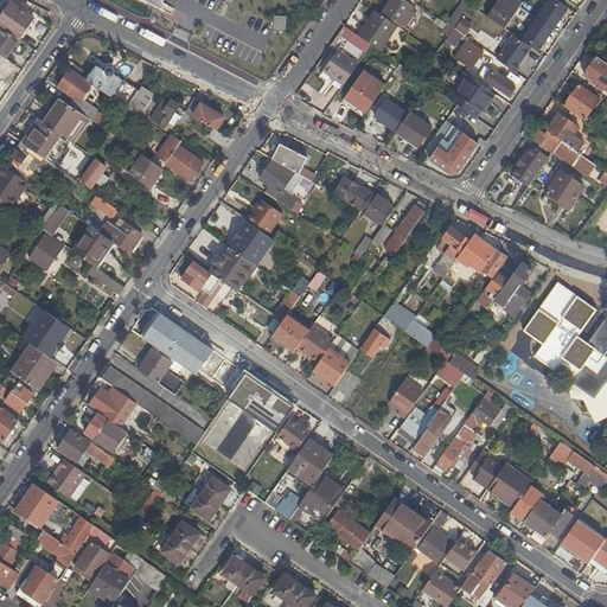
[(147,0),(170,12),(173,5),(167,2),(168,0),(147,0)]
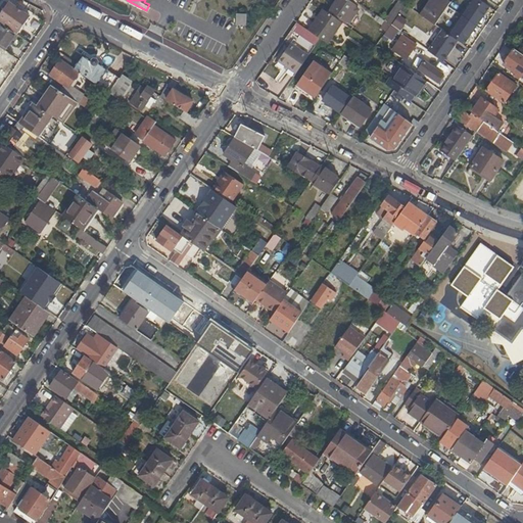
[(335,13),(334,16),(342,22),(345,25),(347,22),(349,25),(357,14),(352,12),(357,5),(349,0),(338,0),(331,11),(335,13)]
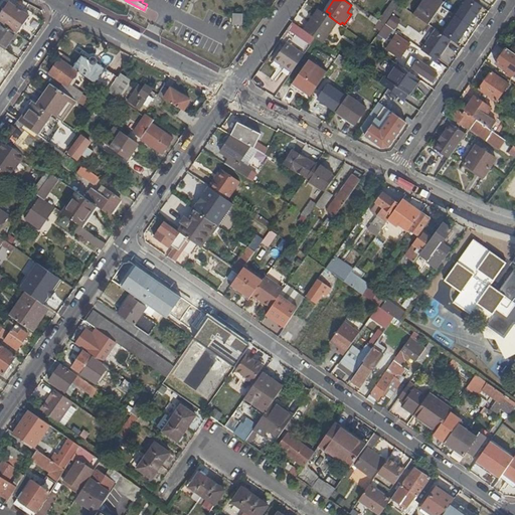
[(442,0),(424,0),(414,14),(430,25),(430,24),(446,2),(442,0)]
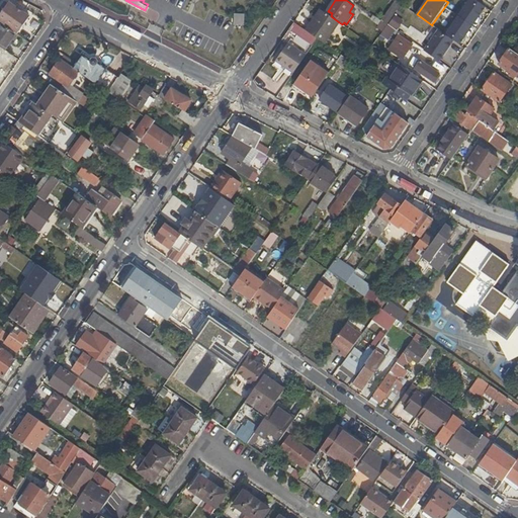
[(432,24),(441,30),(447,21),(452,15),(451,14),(460,2),(463,4),(465,0),(449,0),(448,2),(432,24)]
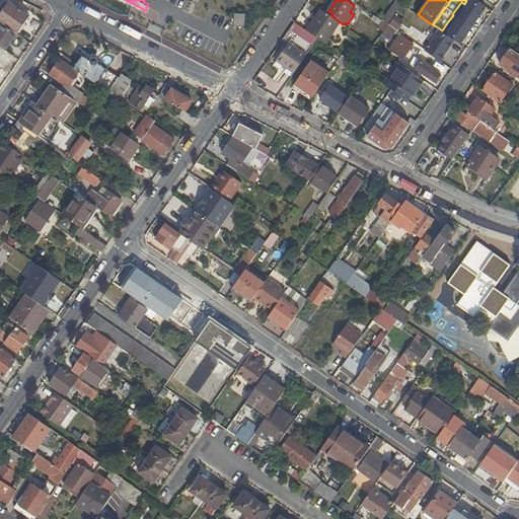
[(16,33),(17,33),(29,16),(21,11),(20,12),(14,8),(15,6),(8,1),(0,13),(0,21),(3,23),(16,33)]
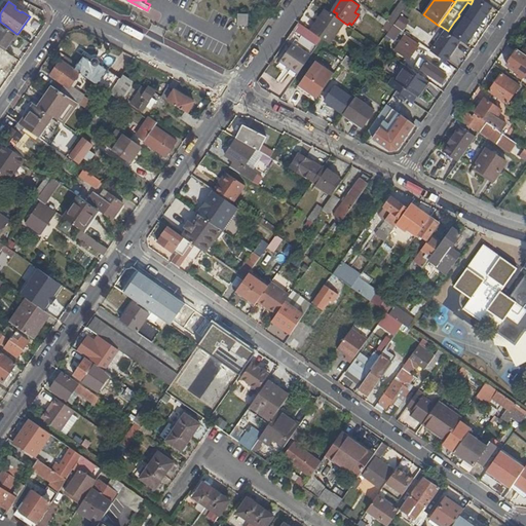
[(330,43),(344,23),(336,16),(327,10),(312,31),(323,39),(330,43)]
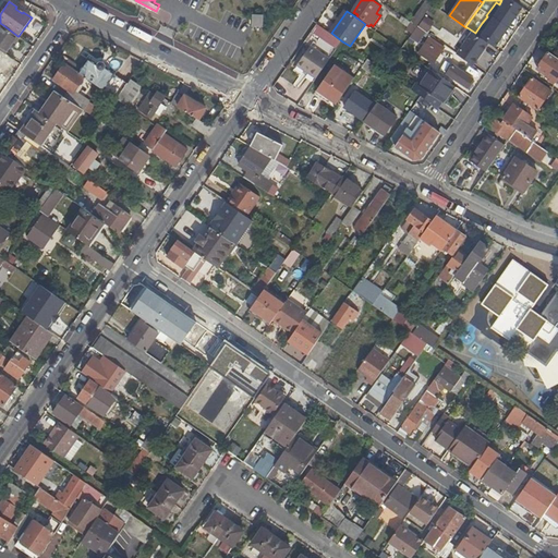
[(254,14),(253,26),(265,27),(266,15),(254,14)]
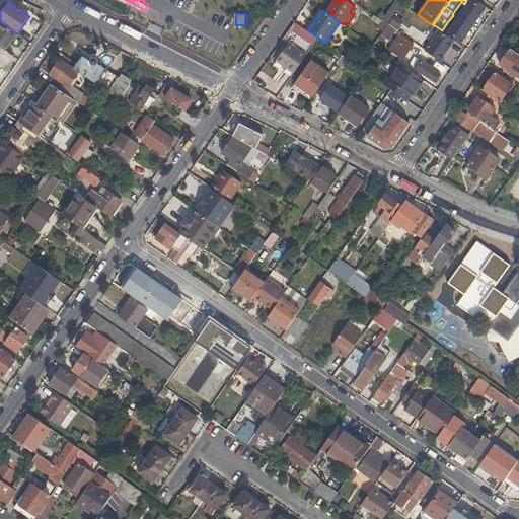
[(415,15),(411,20),(421,28),(426,21),(415,15)]
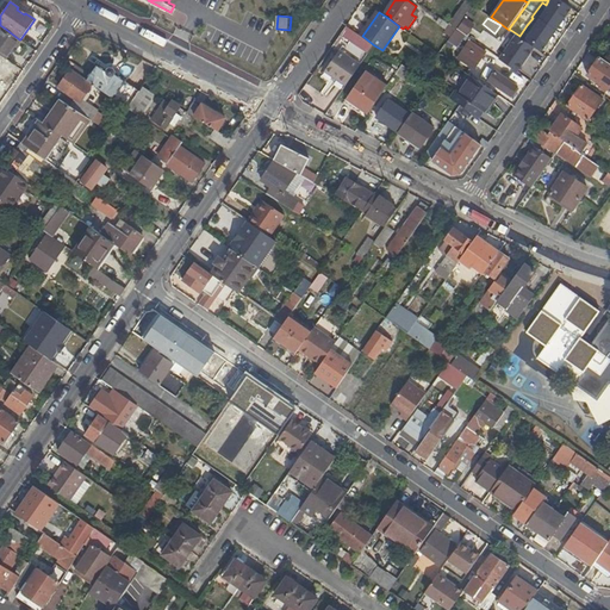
[(443,35),(449,39),(456,30),(450,25),(443,35)]
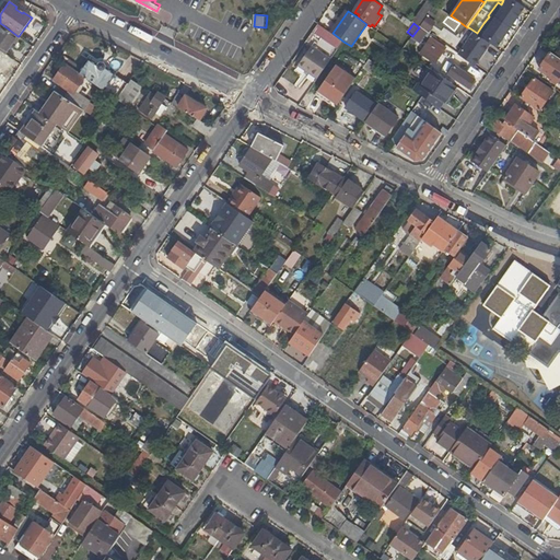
[(483,23),(477,33),(480,35),(487,25),(483,23)]
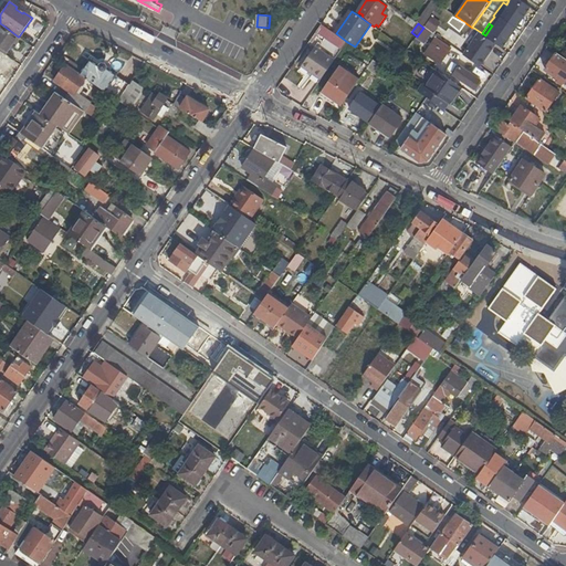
[(0,50),(6,54),(18,37),(3,25),(0,30),(0,50)]
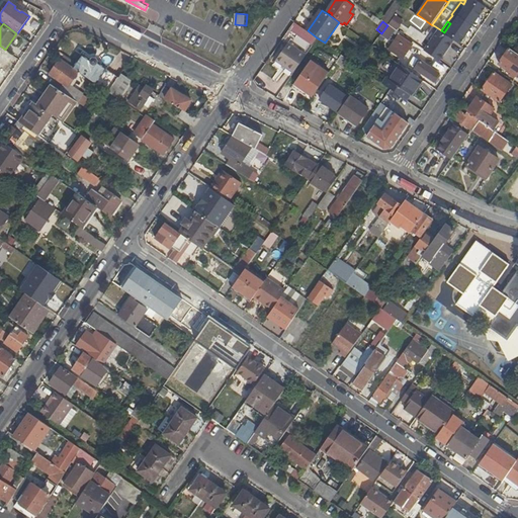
[(437,32),(425,51),(442,63),(455,45),(437,32)]
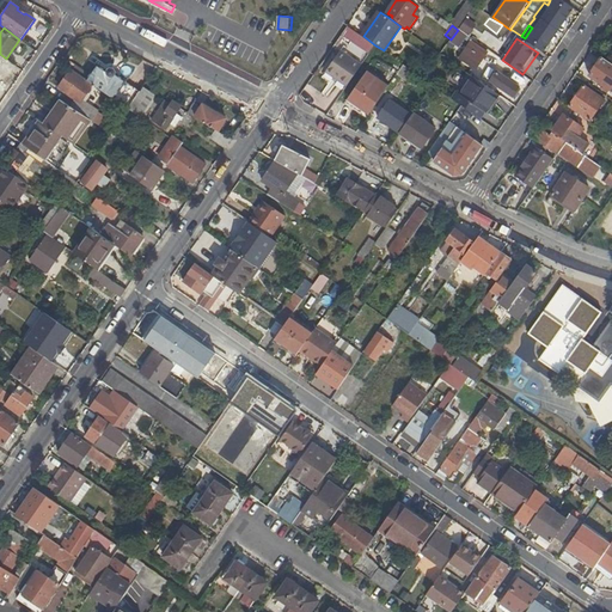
[(475,68),(488,50),(473,40),(459,59),(475,68)]
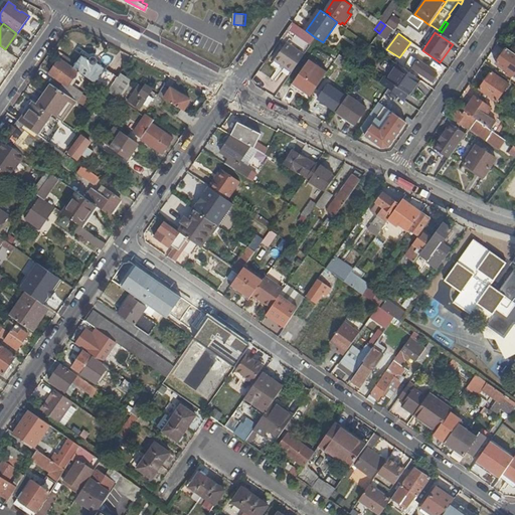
[(275,59),(282,64),(292,72),(305,54),(287,41),(275,59)]
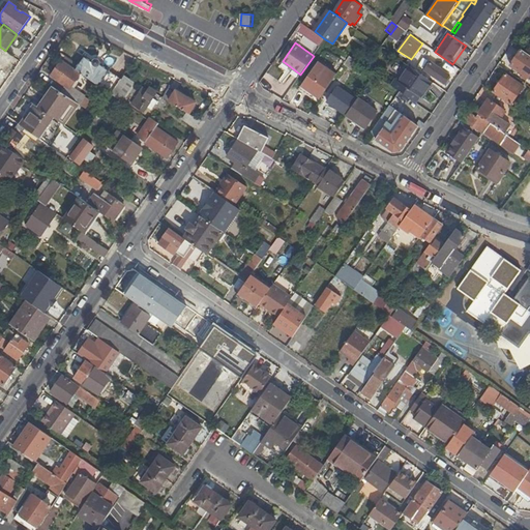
[(54,54),(63,60),(77,70),(80,65),(56,50),(54,54)]
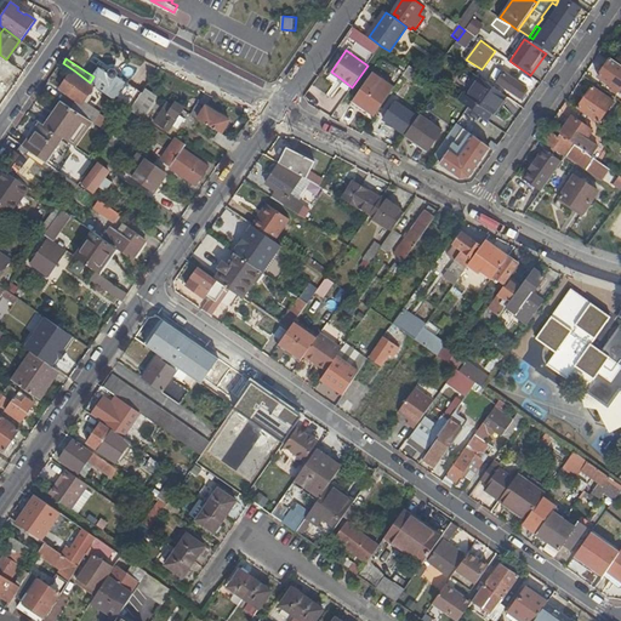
[(620,66),(611,58),(598,77),(611,86),(610,89),(617,93),(617,95),(620,96),(620,66)]
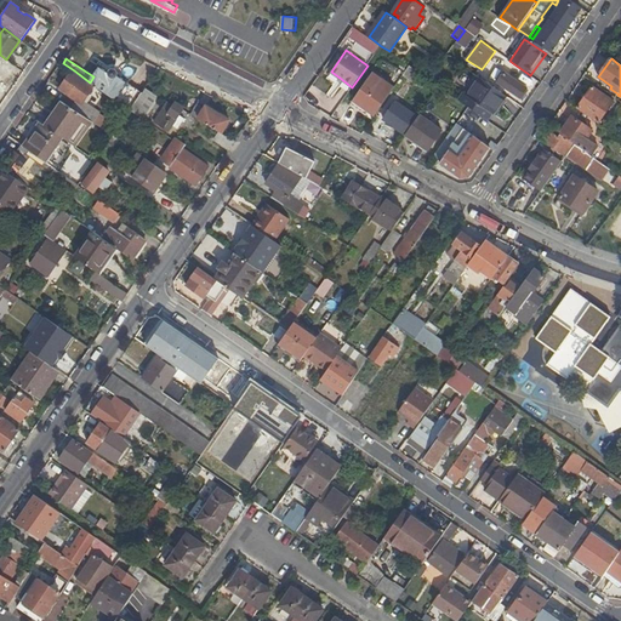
[(379,68),(393,74),(397,66),(383,60),(379,68)]
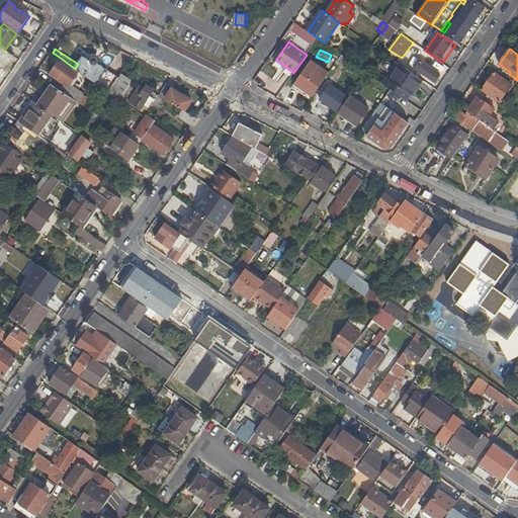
[(79,72),(109,92),(120,76),(107,68),(101,64),(101,63),(100,62),(100,61),(99,60),(98,59),(97,59),(95,59),(94,60),(85,54),(78,64),(75,69),(79,72)]
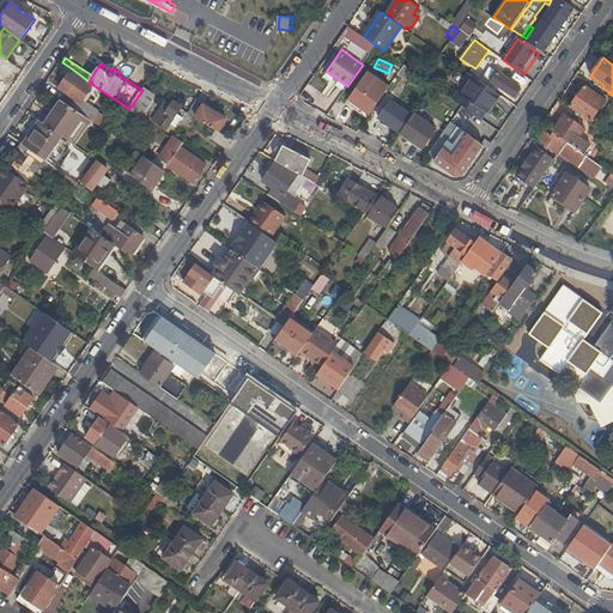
[(408,79),(414,72),(405,65),(399,73),(408,79)]
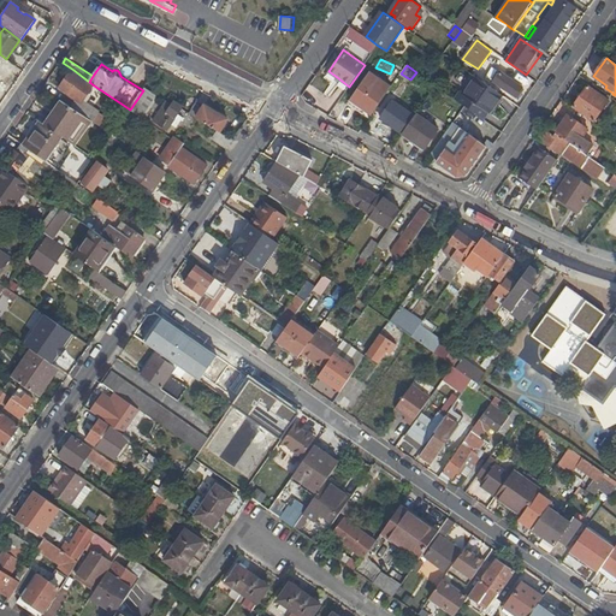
[(84,100),(94,86),(89,82),(73,70),(60,89),(65,92),(75,99),(70,106),(89,119),(102,128),(108,118),(100,112),(100,111),(84,100)]
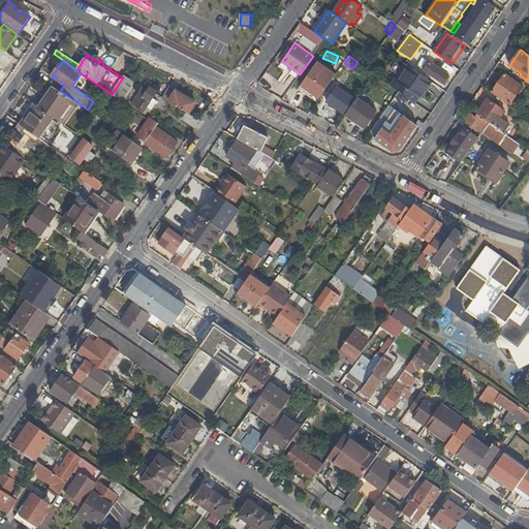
[(430,61),(424,70),(443,84),(449,74),(430,61)]
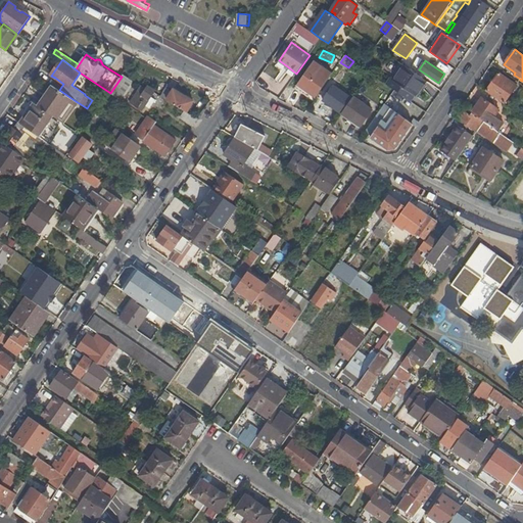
[(313,96),(316,98),(330,77),(313,64),(296,87),(303,93),(305,90),(313,96)]
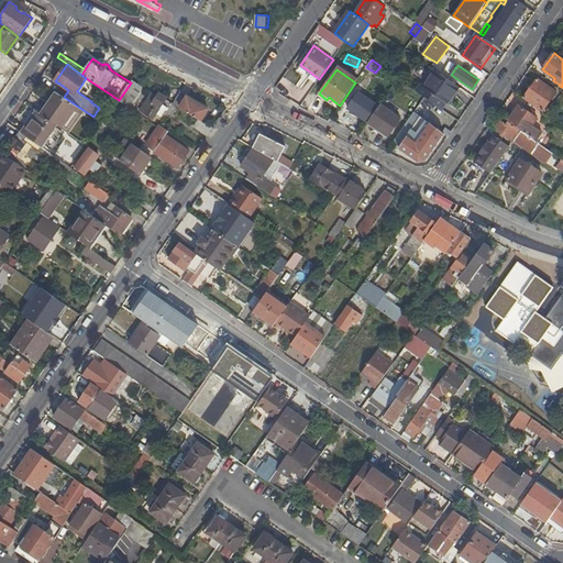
[(315,85),(319,79),(308,70),(304,77),(315,85)]
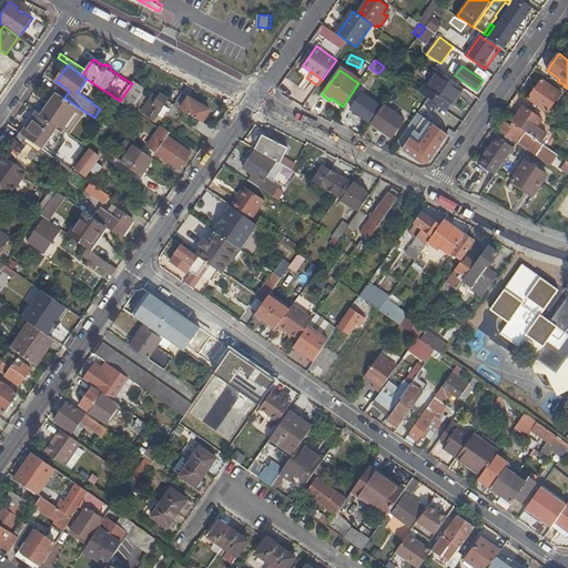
[(449,104),(462,88),(438,71),(427,87),(424,84),(419,91),(429,99),(439,105),(444,101),(449,104)]
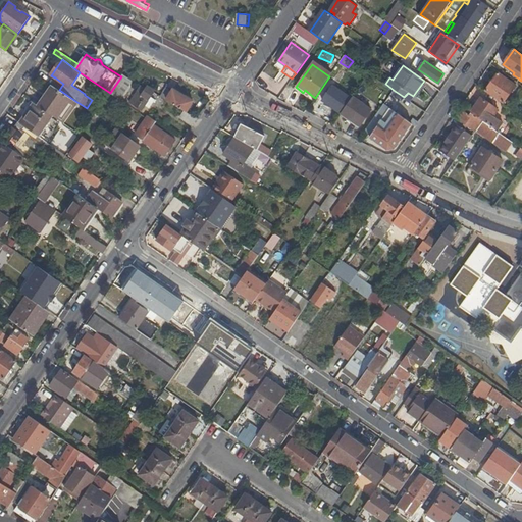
[(516,86),(498,73),(486,91),(504,103),(516,86)]
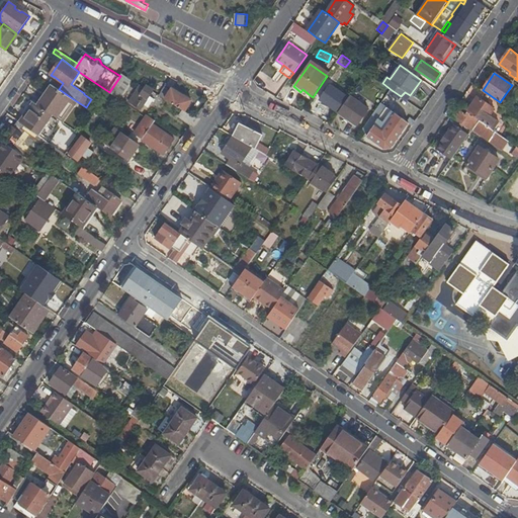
[(132,81),(121,74),(120,76),(109,92),(118,99),(132,81)]
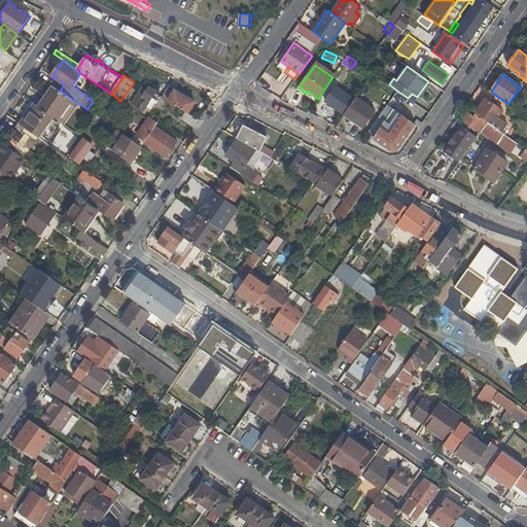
[(56,78),(51,84),(53,85),(60,91),(64,84),(56,78)]
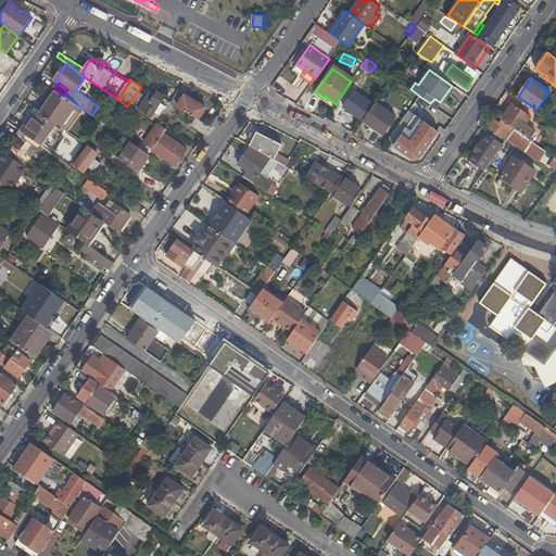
[(55,90),(40,112),(57,123),(65,129),(80,108),(63,96),(55,90)]
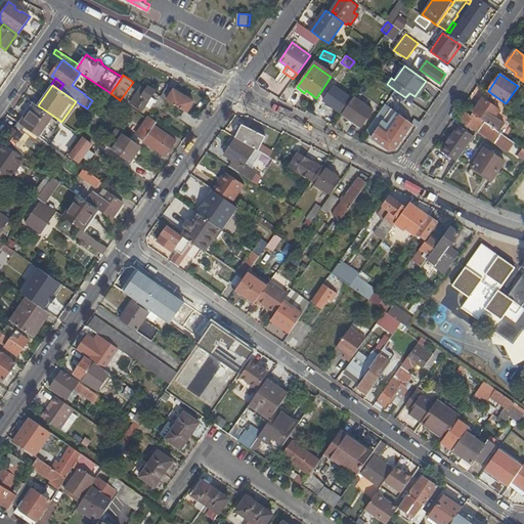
[(145,106),(151,98),(155,93),(146,88),(140,85),(128,102),(142,112),(145,106)]
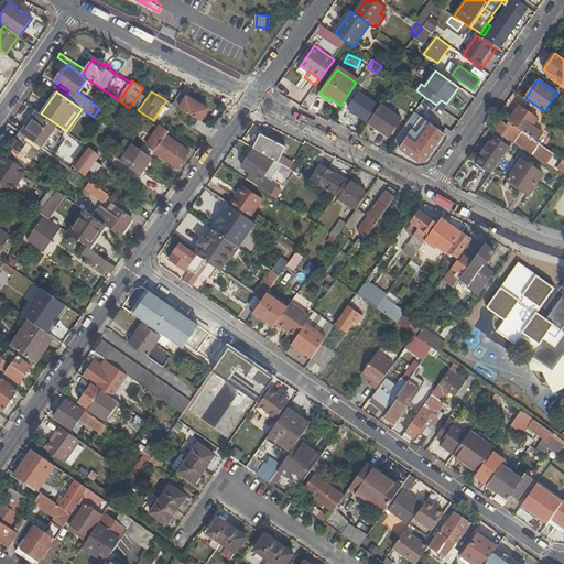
[(180,93),(173,105),(199,120),(202,121),(208,109),(180,93)]
